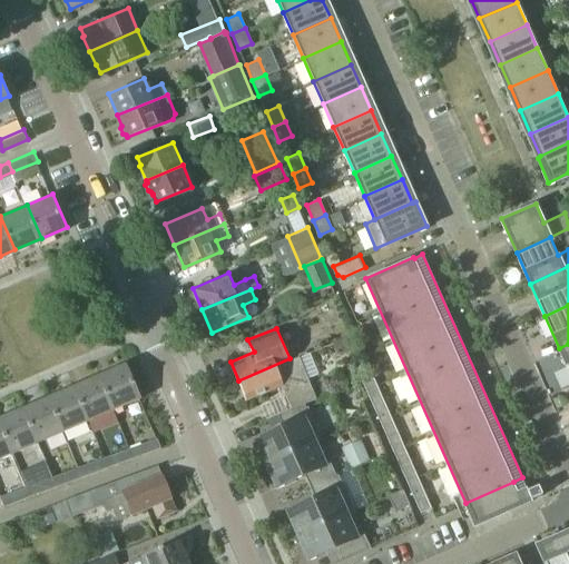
[(350,334),(334,339),(340,353),(355,346),(350,334)]
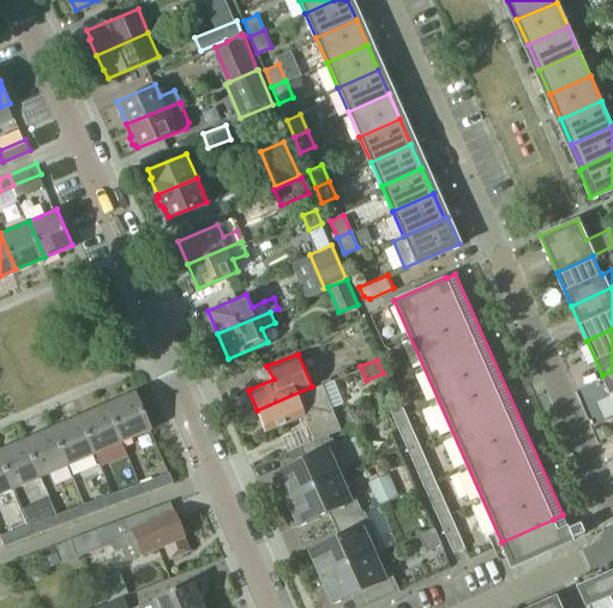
[(612,371),(602,375),(612,398),(612,371)]
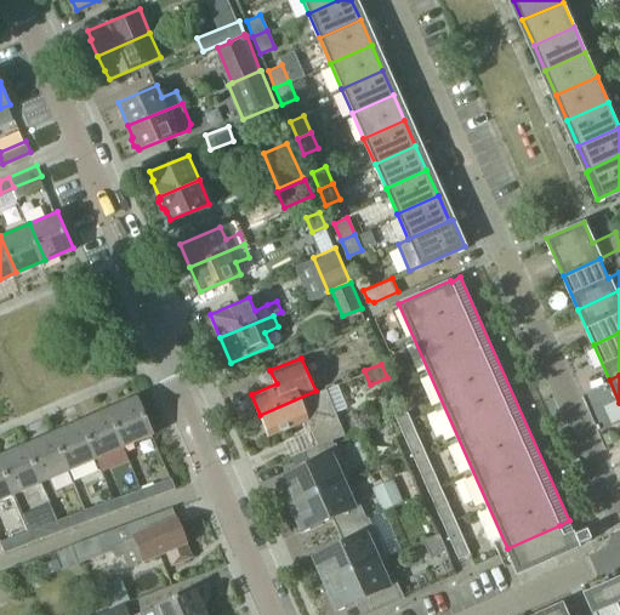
[(318,444),(331,438),(345,432),(326,387),(316,391),(260,415),(268,434),(307,420),(318,444)]
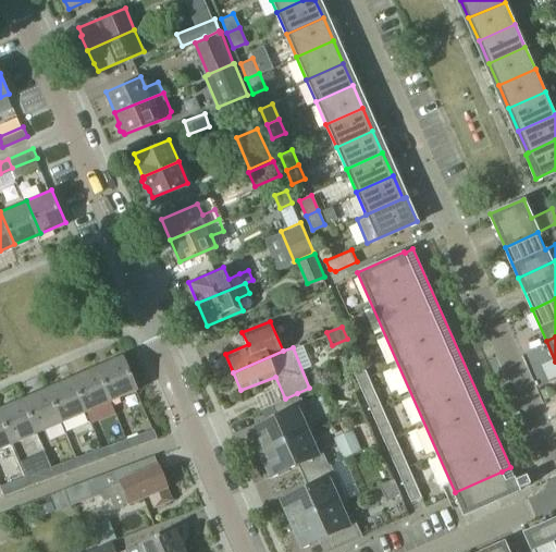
[(335,359),(341,370),(353,365),(347,354),(335,359)]
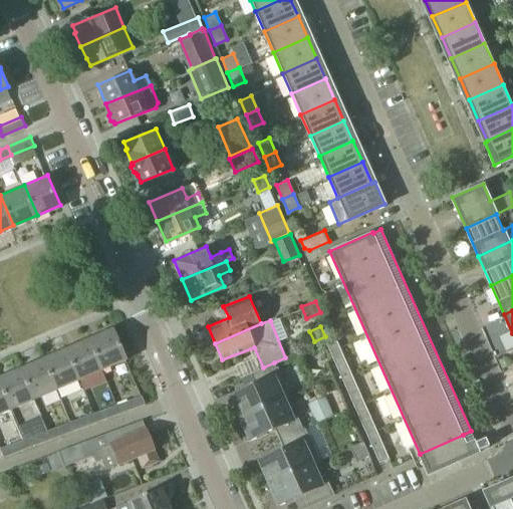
[(89,337),(102,367),(126,357),(113,327),(89,337)]
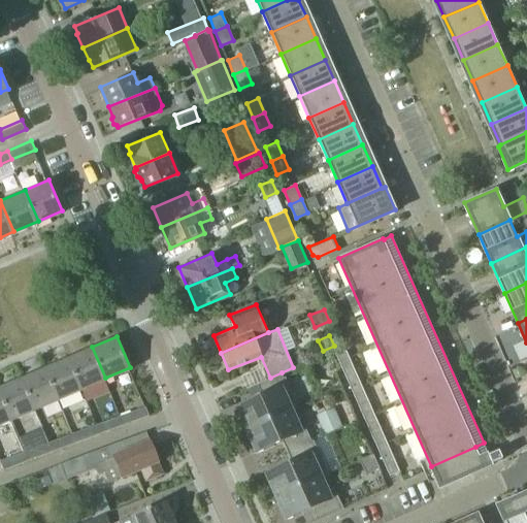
[(92,347),(68,357),(81,388),(83,388),(105,378),(92,347)]
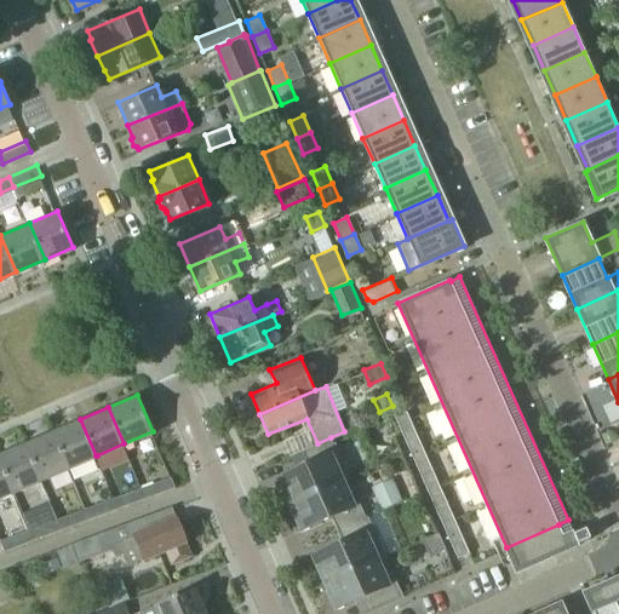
[(407,409),(395,414),(458,556),(470,551),(407,409)]
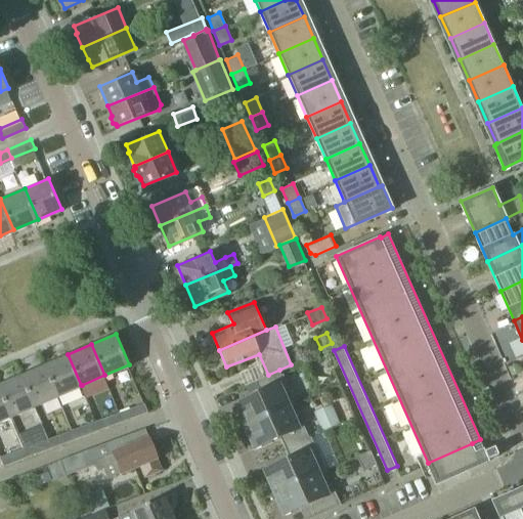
[(68,354),(45,364),(58,395),(81,385),(68,354)]
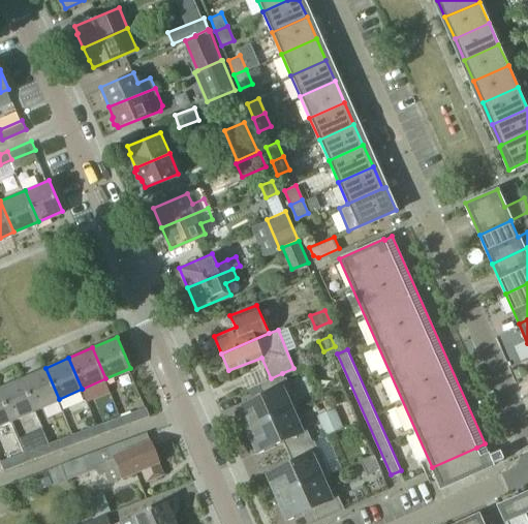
[(24,377),(22,378),(35,409),(59,399),(45,368),(24,377)]
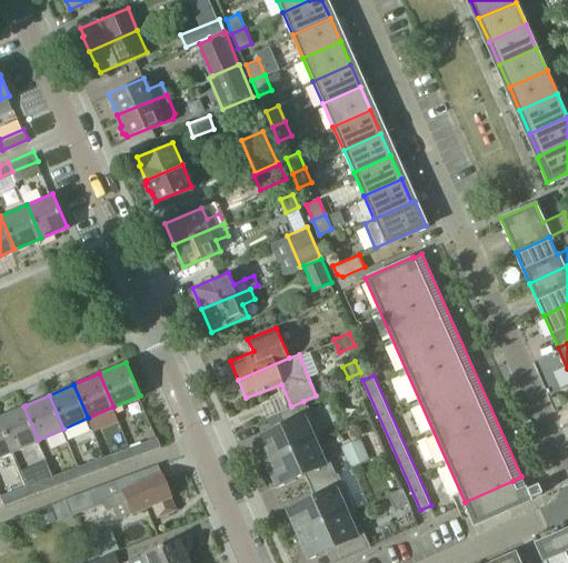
[(304,401),(291,406),(278,412),(284,424),(256,436),(267,461),(314,440),(315,441),(322,436),(308,404),(306,405),(304,401)]
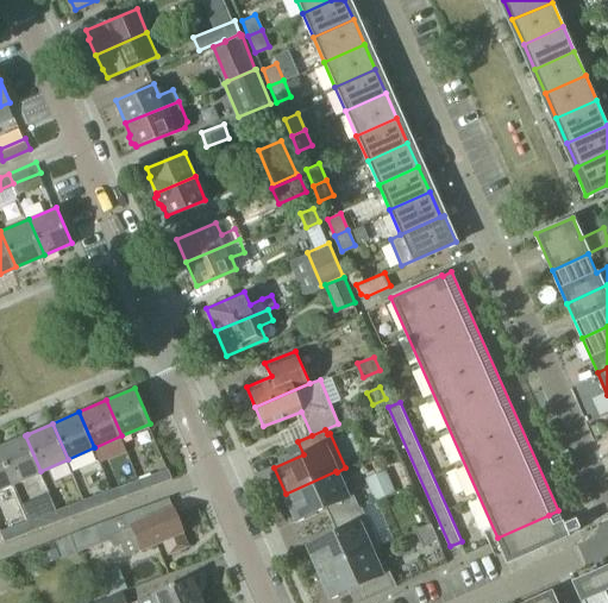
[(0,445),(0,454),(12,483),(41,471),(25,435),(0,445)]
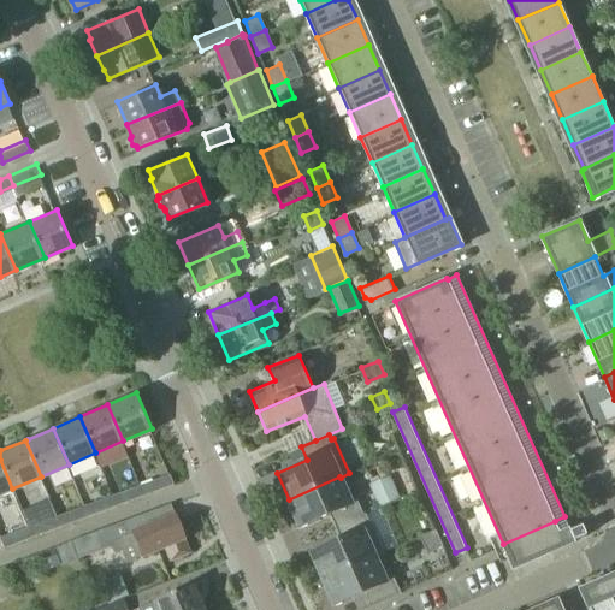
[(0,460),(0,493),(12,489),(0,460)]
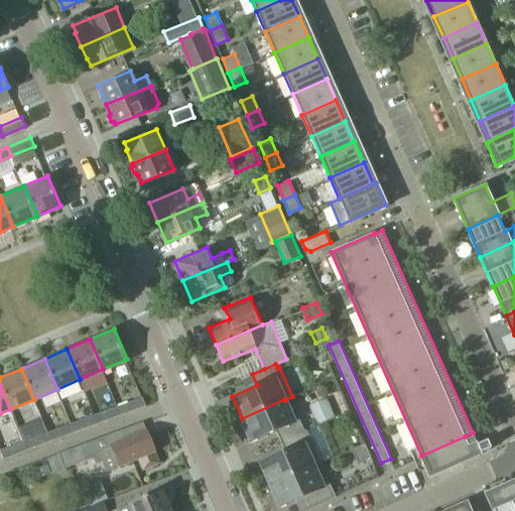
[(142,395),(118,404),(121,412),(145,403),(142,394),(142,395)]
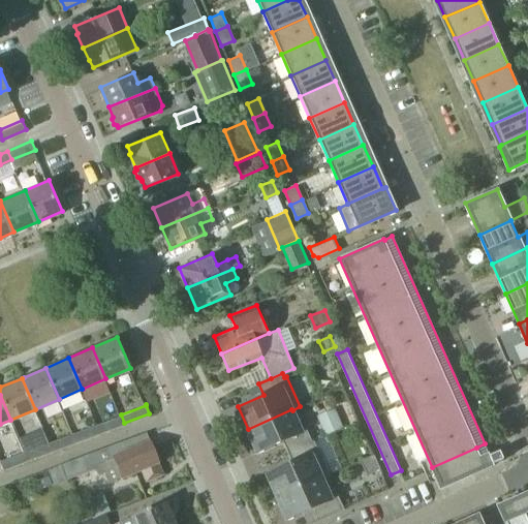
[(302,431),(292,410),(291,409),(248,429),(258,451),(283,439),(288,451),(312,440),(307,429),(302,431)]
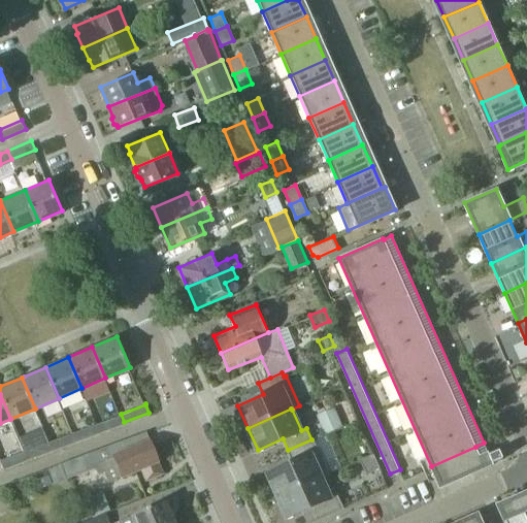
[(124,422),(121,414),(96,423),(100,431),(124,422)]
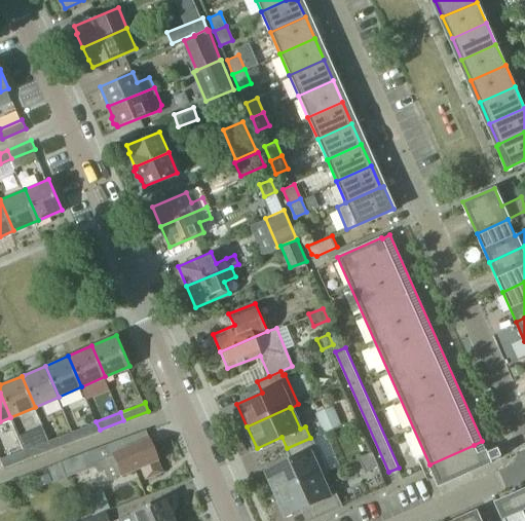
[(95,421),(71,431),(74,439),(98,431),(95,421)]
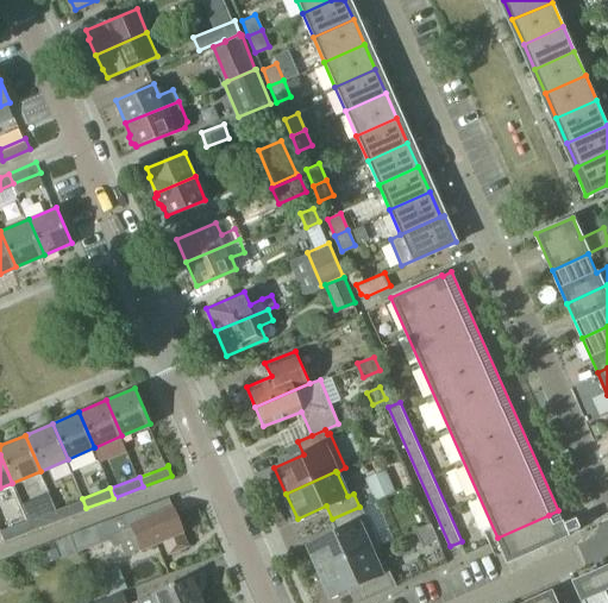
[(189,544),(181,523),(187,521),(188,516),(186,510),(180,509),(175,510),(169,495),(69,532),(76,550),(111,536),(114,544),(121,540),(127,553),(140,547),(142,550),(163,540),(169,552),(189,544)]
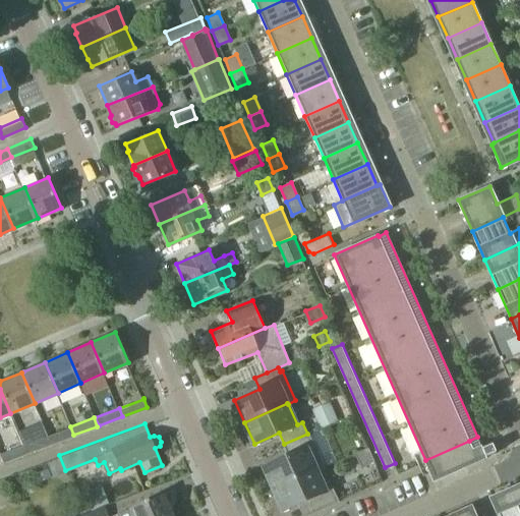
[(70,426),(47,435),(51,444),(73,435),(70,426)]
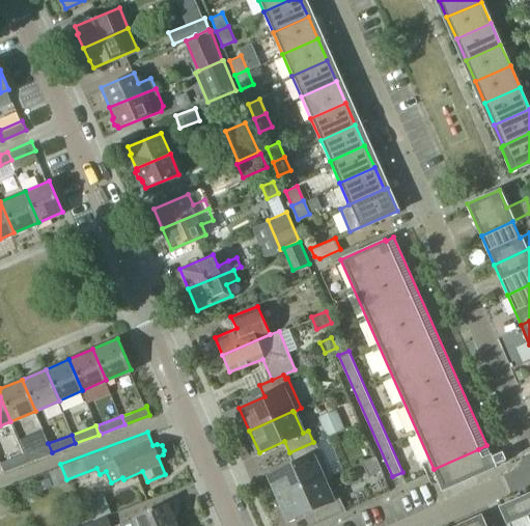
[(313,442),(289,452),(295,464),(269,475),(279,498),(323,478),(323,479),(331,475),(315,441),(313,442)]
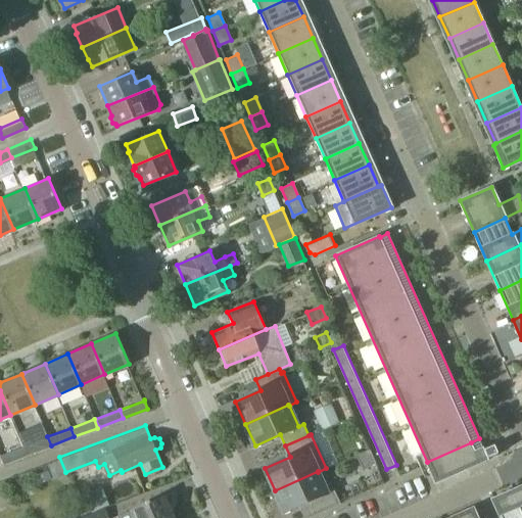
[(51,445),(47,436),(24,445),(27,454),(51,445)]
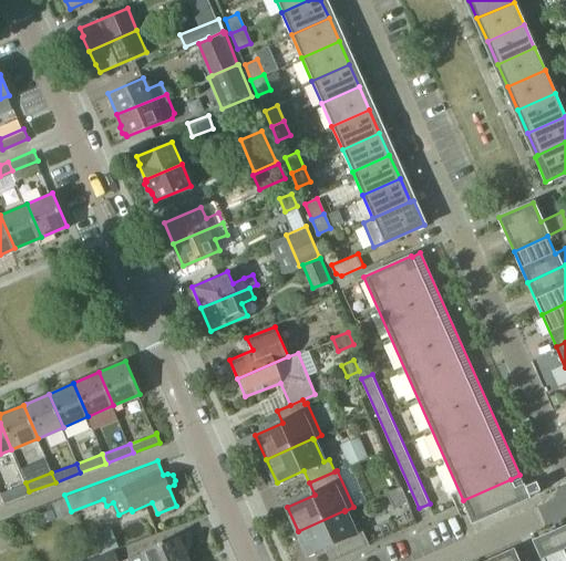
[(511,479),(463,500),(472,521),(507,506),(502,494),(515,487),(511,479)]
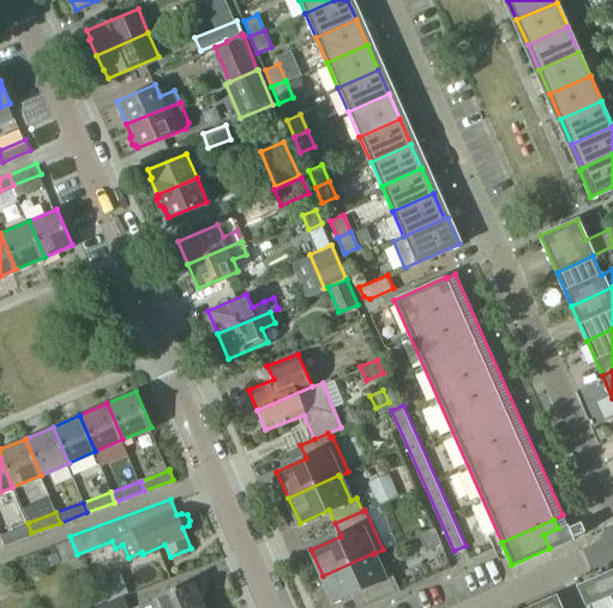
[(568,524),(558,528),(544,535),(550,548),(574,537),(572,536),(584,531),(581,522),(569,527),(568,524)]
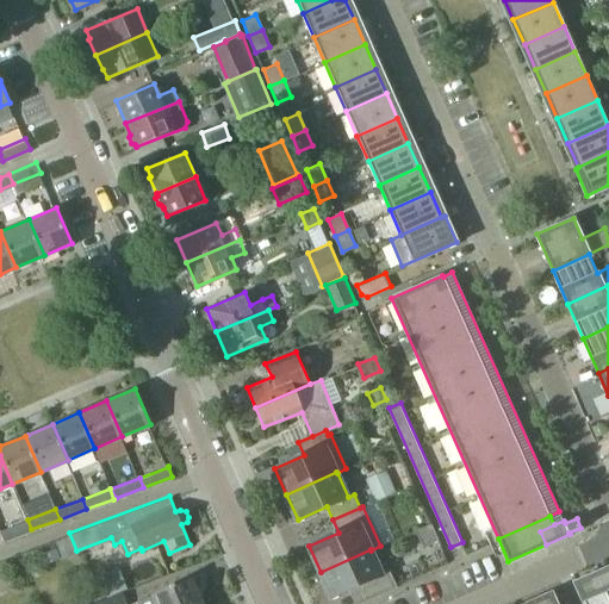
[(31,529),(28,520),(0,529),(5,540),(31,529)]
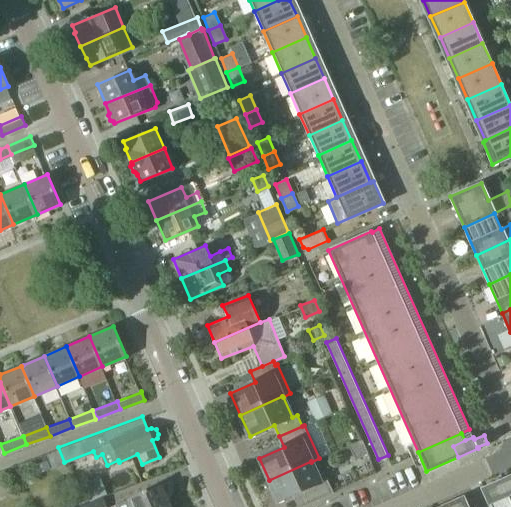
[(355,457),(368,452),(362,438),(349,443),(355,457)]
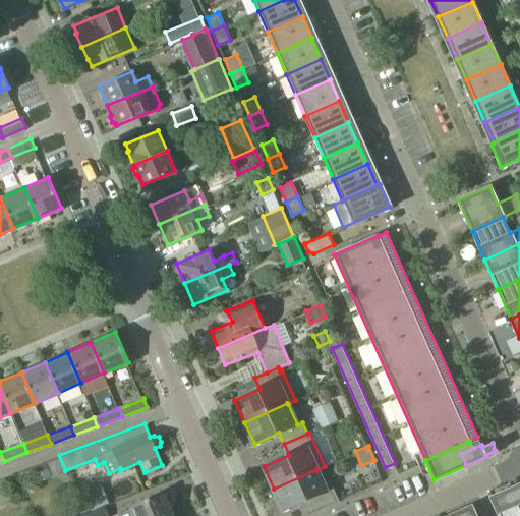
[(36,471),(39,479),(51,474),(48,466),(36,471)]
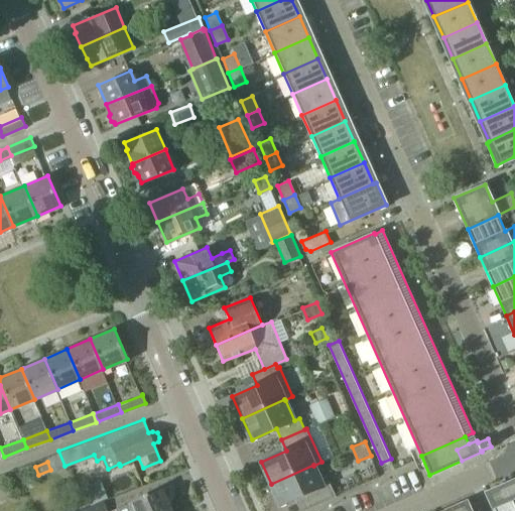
[(313,465),(271,484),(281,505),(305,494),(310,505),(334,495),(329,483),(323,485),(313,466),(313,465)]
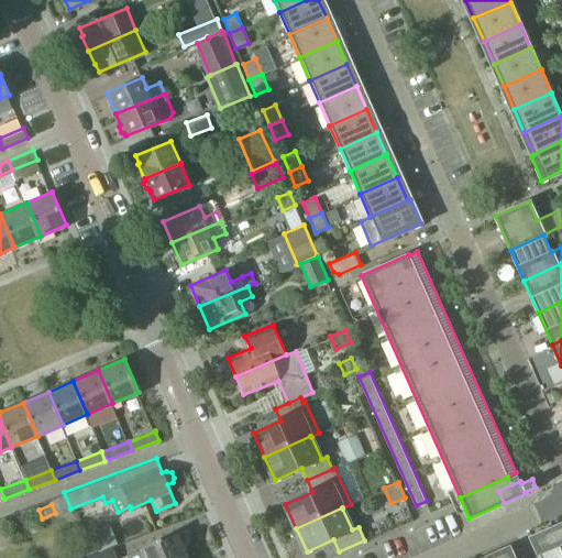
[(117,538),(111,521),(91,528),(99,549),(113,545),(112,540),(117,538)]
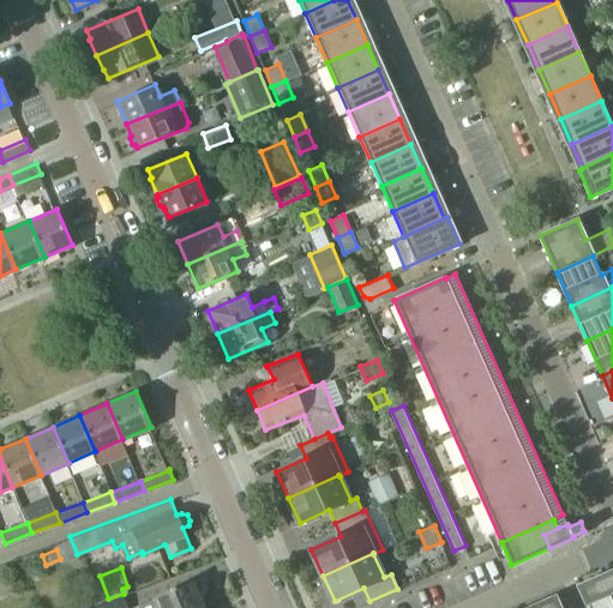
[(612,570),(578,585),(588,607),(612,607),(612,570)]
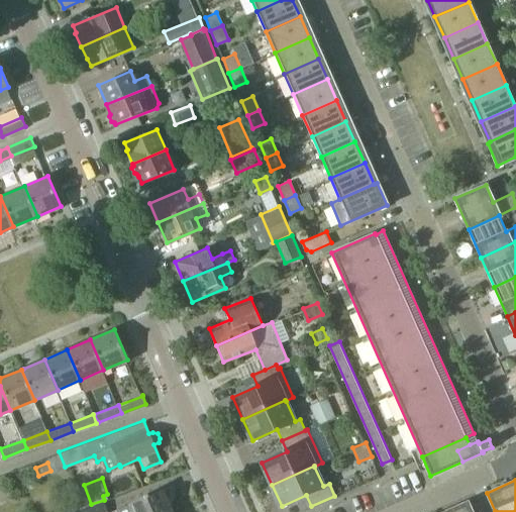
[(164,511),(172,509),(163,488),(117,507),(119,511),(164,511)]
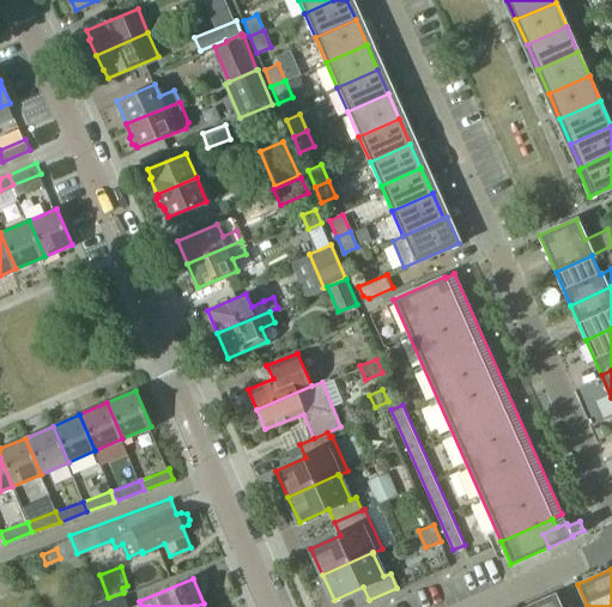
[(123,593),(109,599),(89,606),(126,606),(129,606),(123,593)]
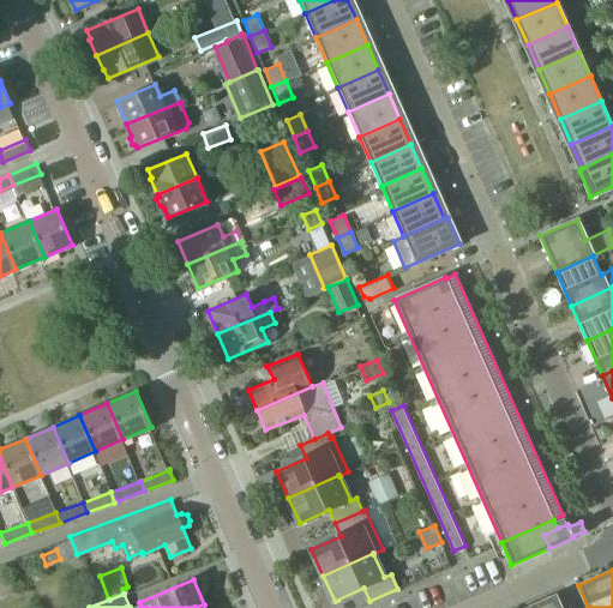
[(560,607),(556,596),(530,607),(560,607)]
